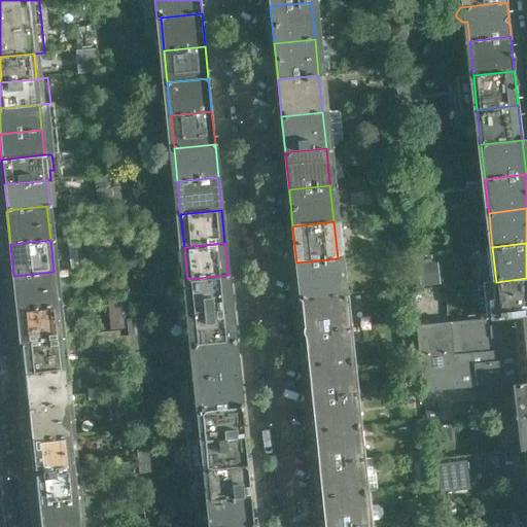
[(341,295),(338,258),(296,262),(301,300),(341,295)]
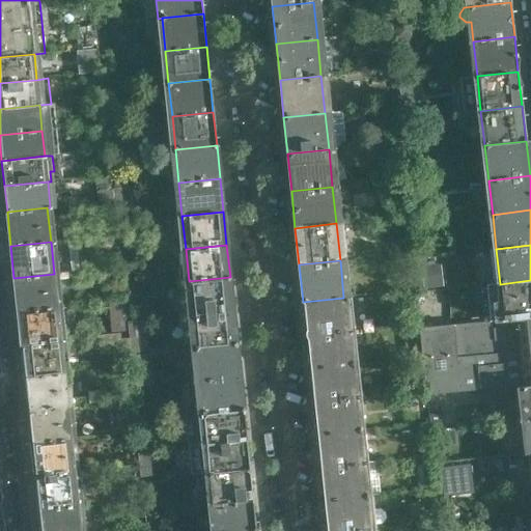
[(57,307),(54,274),(14,278),(18,311),(57,307)]
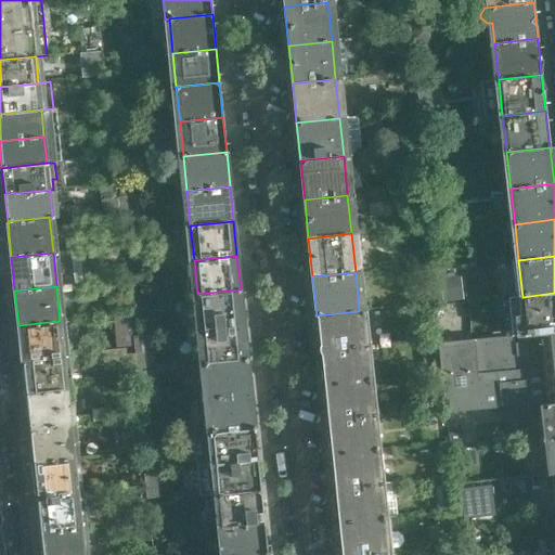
[(244,324),(241,289),(197,294),(201,328),(244,324)]
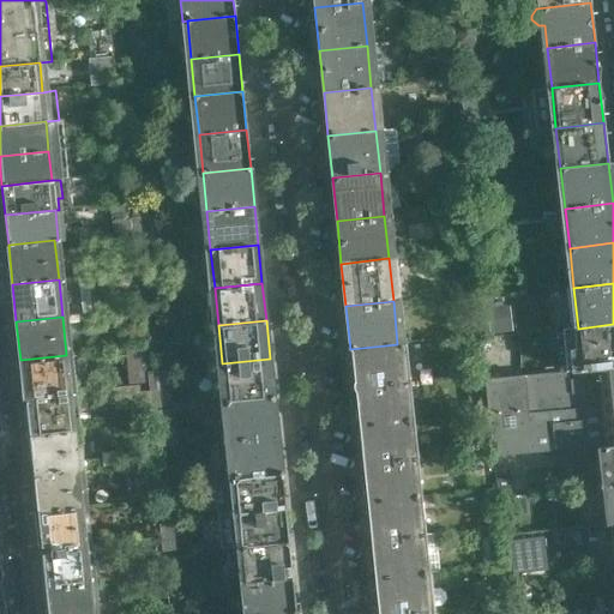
[(613,368),(613,324),(578,329),(564,330),(566,351),(570,351),(572,366),(561,367),(561,372),(613,368)]
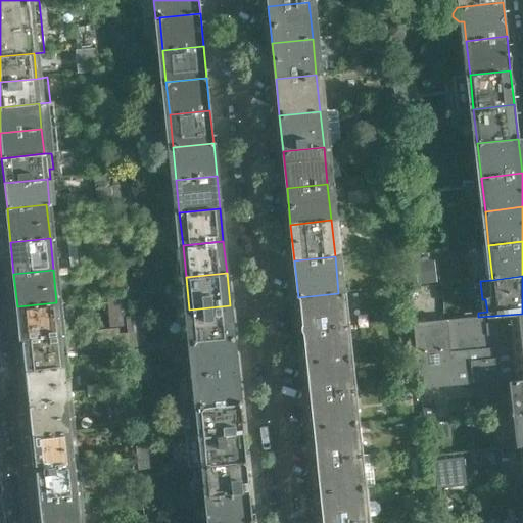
[(343,326),(340,293),(338,293),(298,297),(301,330),(343,326)]
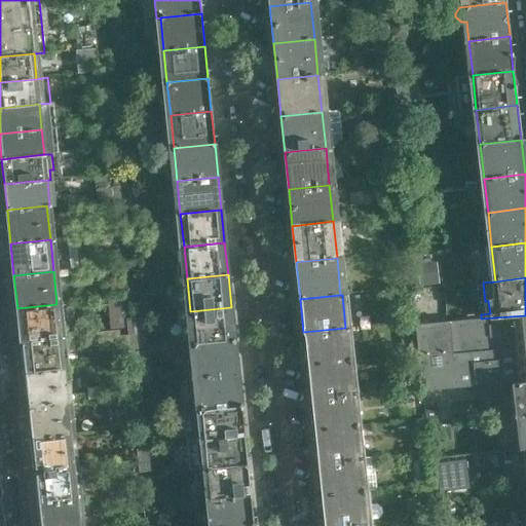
[(61,337),(57,304),(17,308),(21,341),(61,337)]
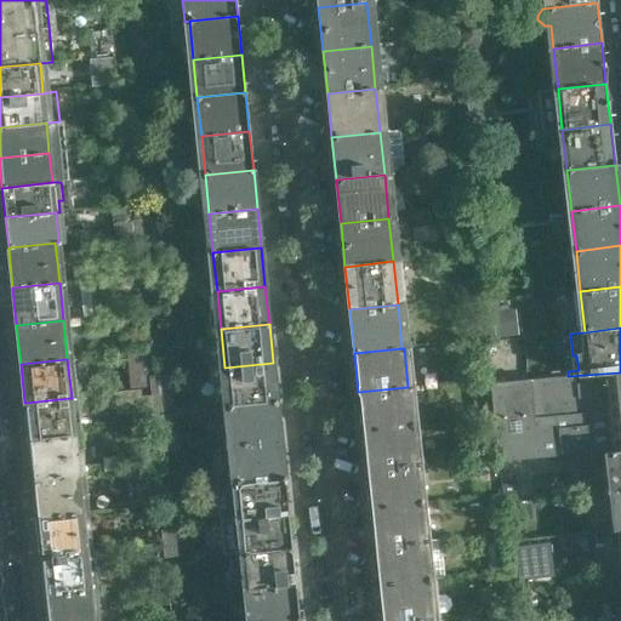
[(277,402),(273,363),(224,368),(228,406),(277,402)]
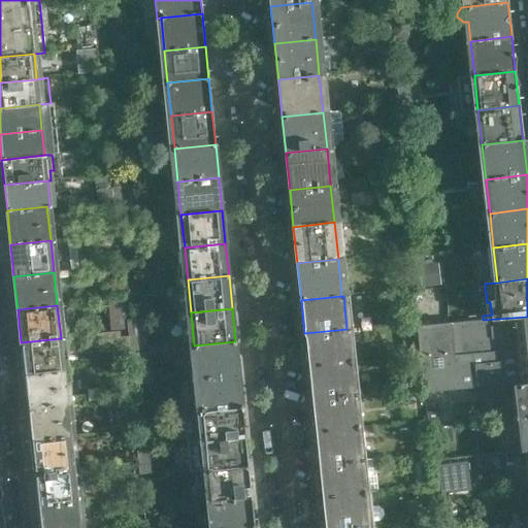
[(527,317),(483,320),(480,321),(480,317),(469,318),(469,322),(418,326),(424,392),(518,384),(527,382),(527,317)]
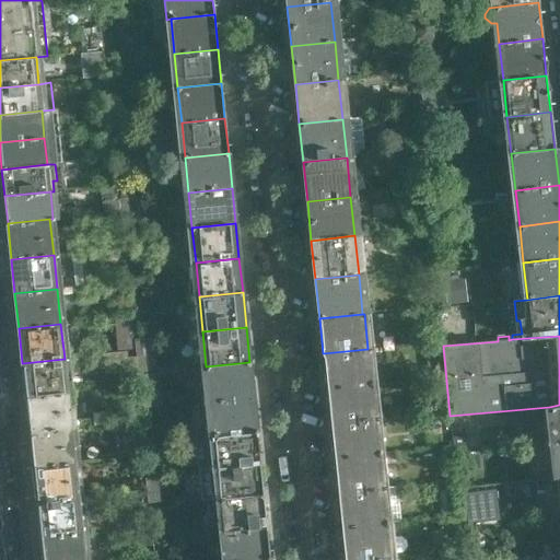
[(371,384),(368,349),(323,353),(326,388),(371,384)]
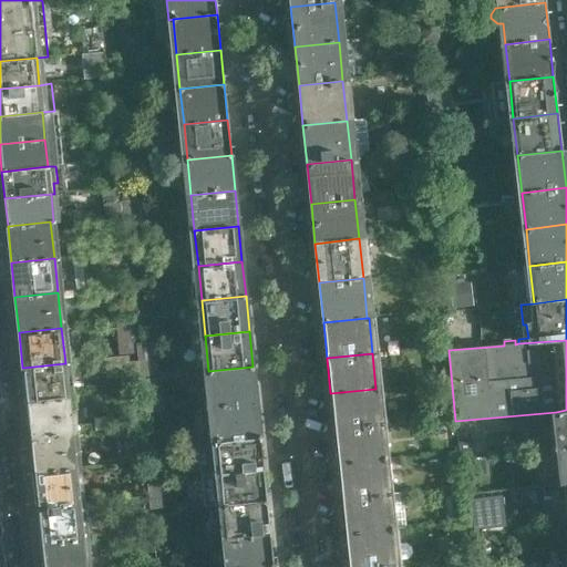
[(69,398),(65,363),(22,368),(26,402),(69,398)]
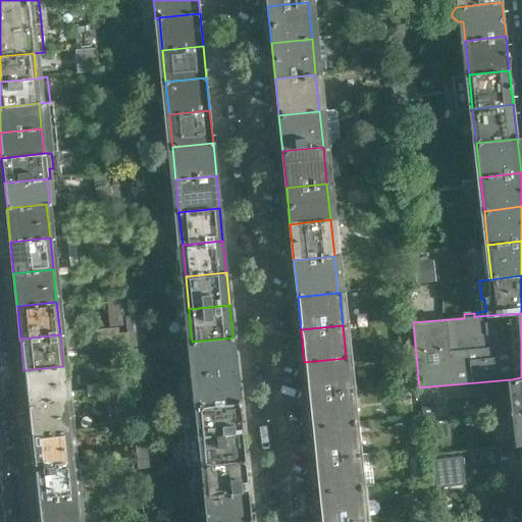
[(236,370),(232,337),(192,342),(196,374),(236,370)]
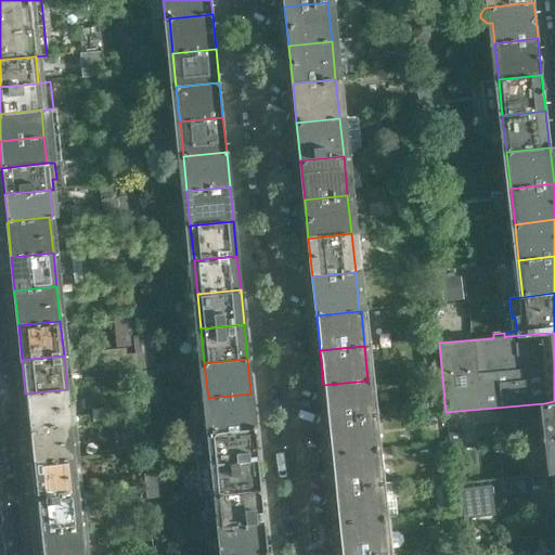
[(371,415),(368,381),(323,385),(326,420),(371,415)]
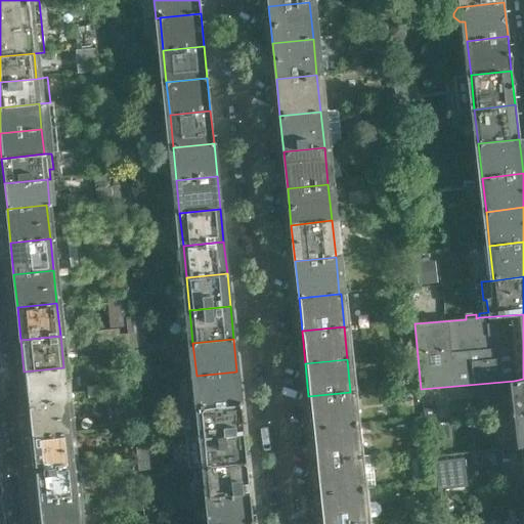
[(67,400),(63,367),(24,372),(28,404),(67,400)]
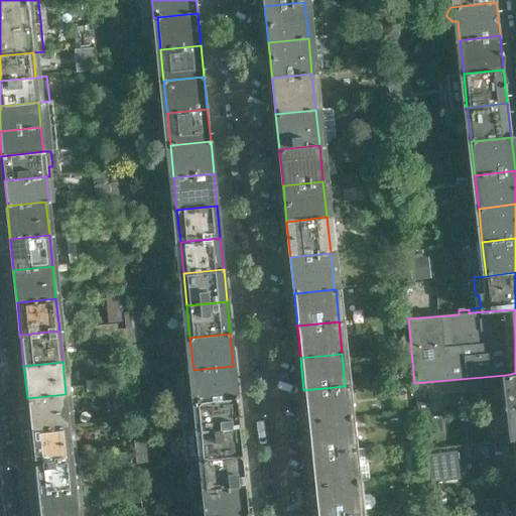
[(237,398),(233,366),(194,370),(197,402),(237,398)]
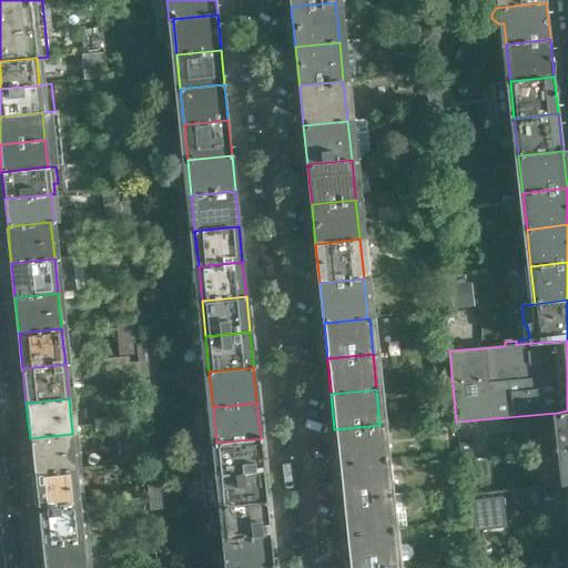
[(567,448),(567,411),(557,413),(561,449),(567,448)]
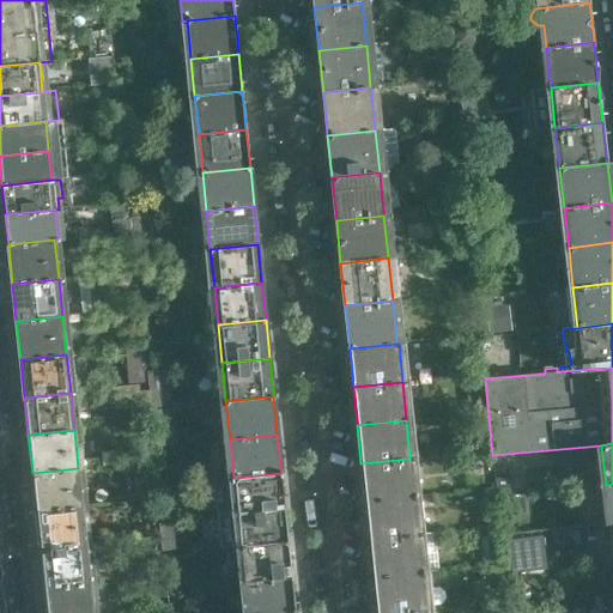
[(414,496),(410,459),(360,463),(365,502),(414,496)]
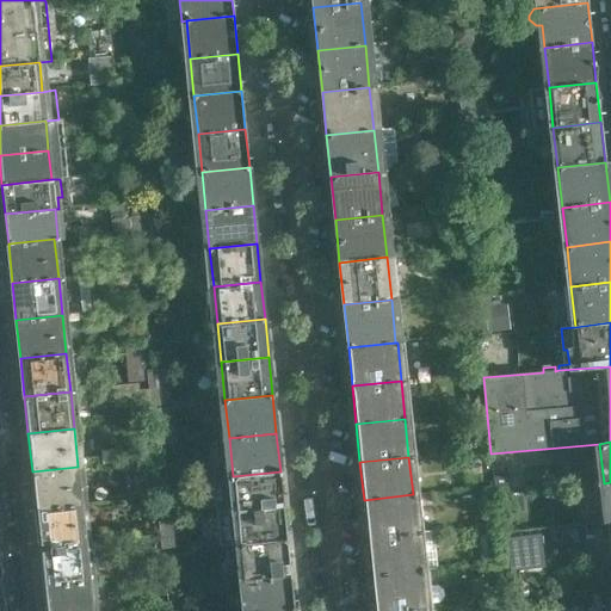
[(81,505),(78,467),(32,471),(36,510),(81,505)]
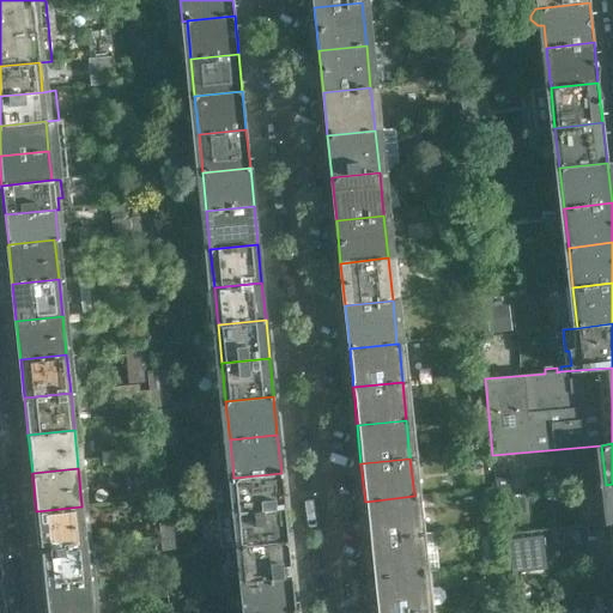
[(285,508),(281,473),(234,478),(237,513),(285,508)]
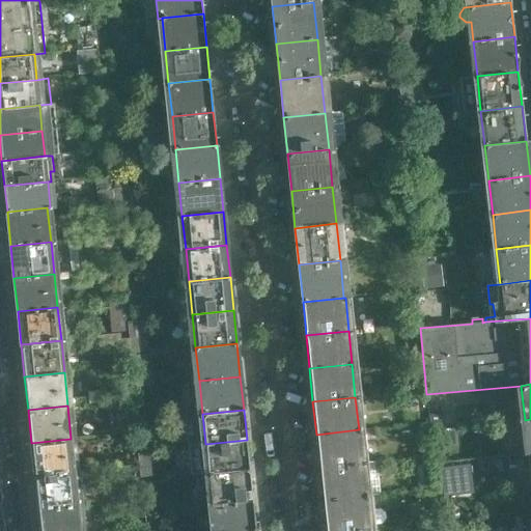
[(431,455),(429,430),(428,427),(420,428),(422,456),(431,455)]
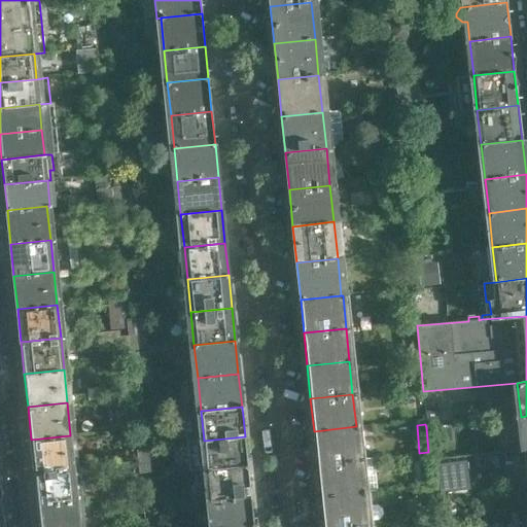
[(359,459),(356,426),(314,431),(317,464),(359,459)]
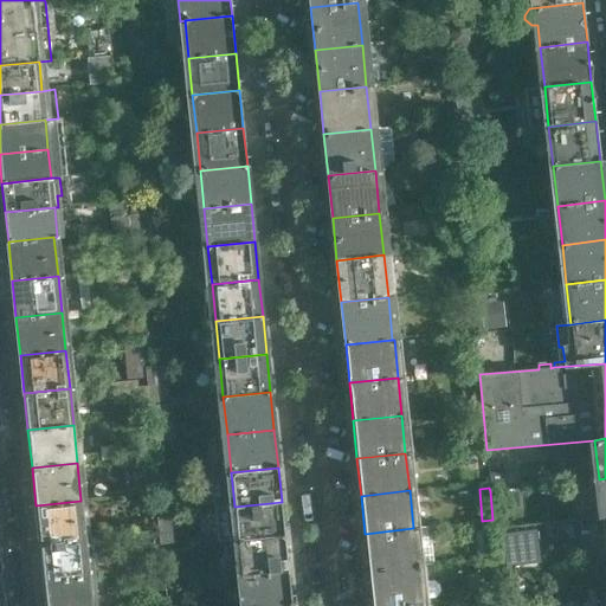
[(85,537),(81,501),(36,505),(39,543),(85,537)]
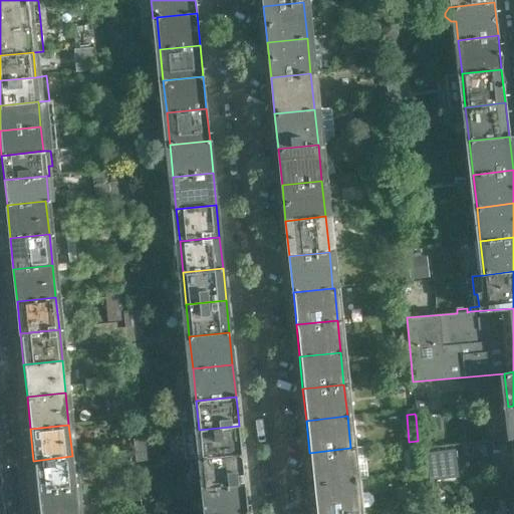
[(242,455),(239,426),(199,430),(202,459),(242,455)]
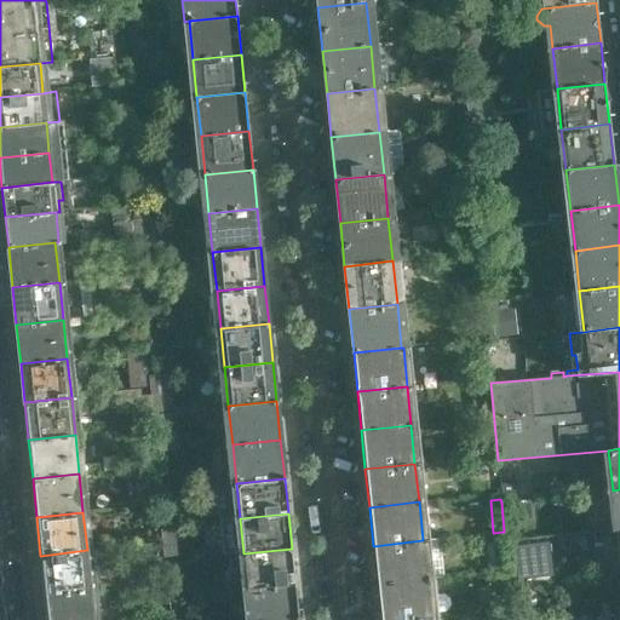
[(507,566),(505,541),(504,537),(489,538),(492,567),(507,566)]
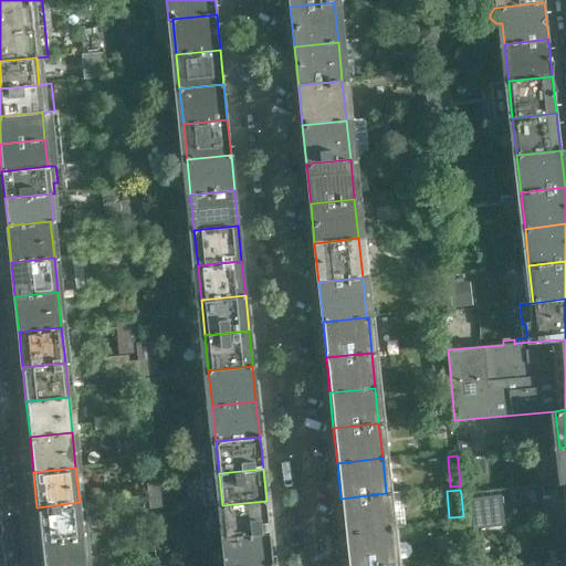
[(389,528),(386,493),(341,499),(344,533),(389,528)]
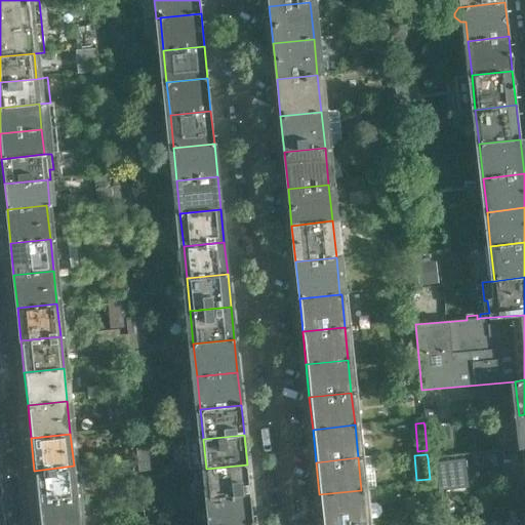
[(440,459),(442,484),(471,482),(470,457),(440,459)]
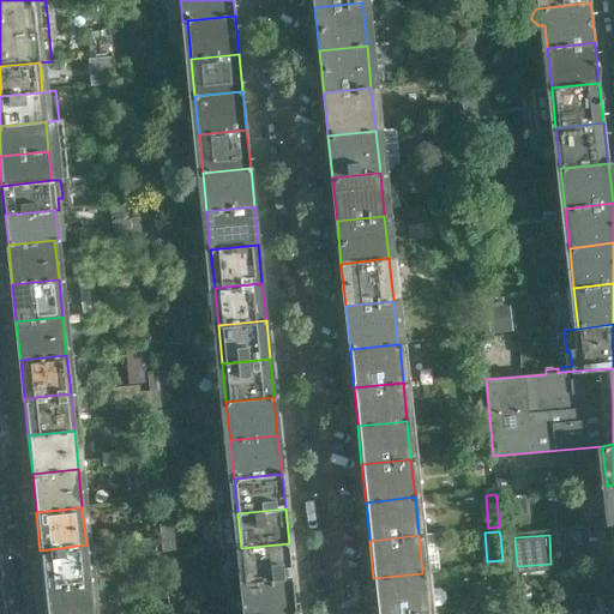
[(292,577),(289,543),(241,548),(245,583),(292,577)]
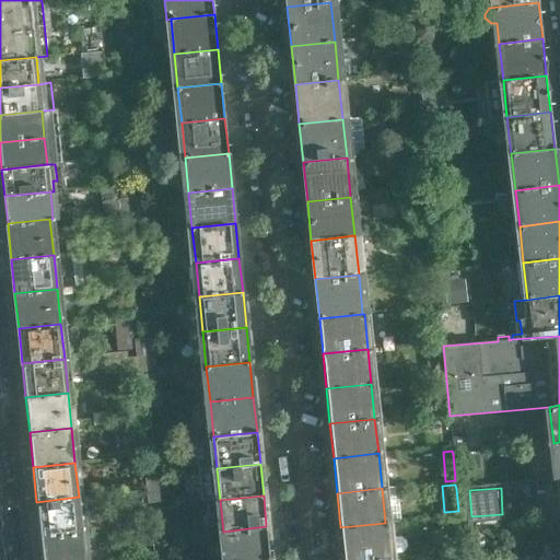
[(82,532),(79,497),(36,502),(39,536),(82,532)]
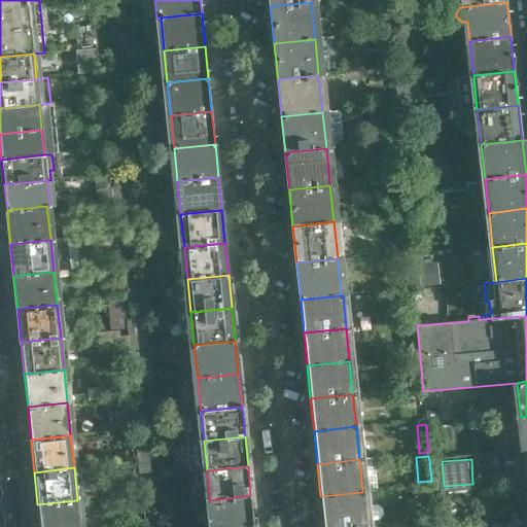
[(345,526),(366,525),(362,492),(320,496),(323,526),(345,526)]
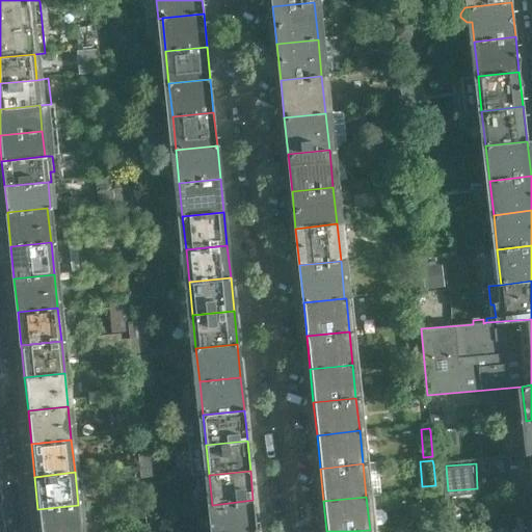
[(239,531),(256,530),(253,500),(212,505),(214,531),(239,531)]
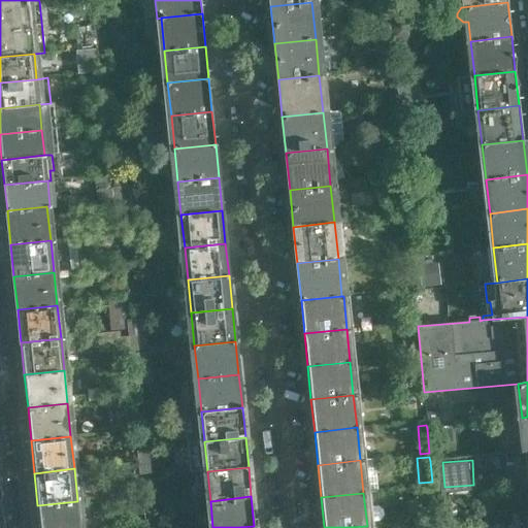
[(79,527),(77,501),(37,505),(39,527),(79,527)]
